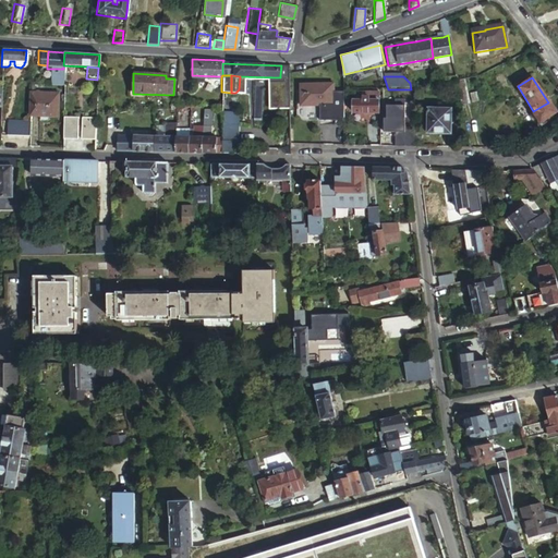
[(464,91),(462,79),(456,81),(458,92),(464,91)]
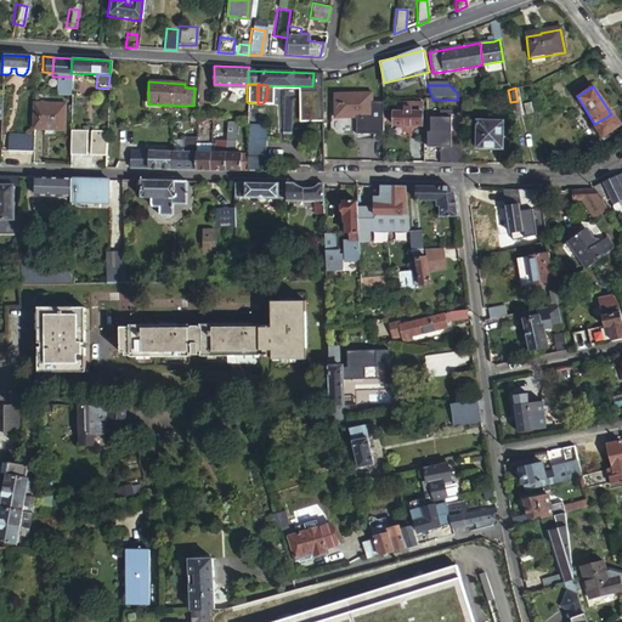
[(372,117),(371,94),(334,94),(334,117),(372,117)]
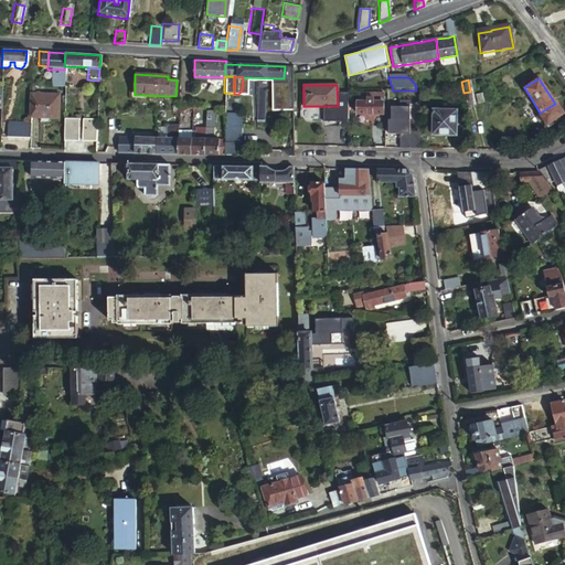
[(416,91),(393,91),(392,105),(415,104),(416,91)]
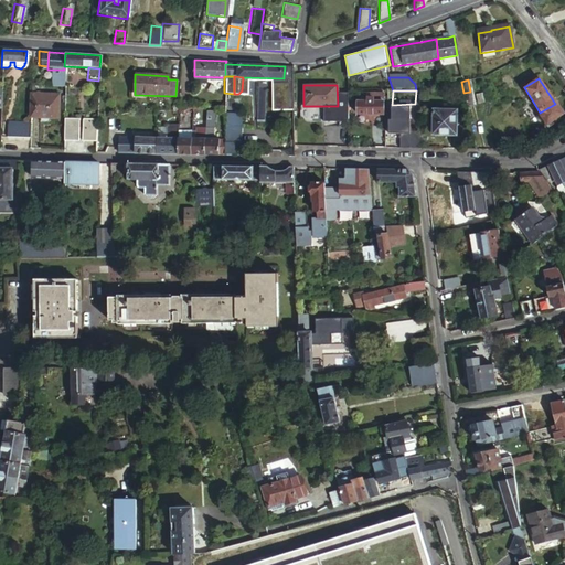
[(473,105),(470,92),(464,93),(466,106),(473,105)]
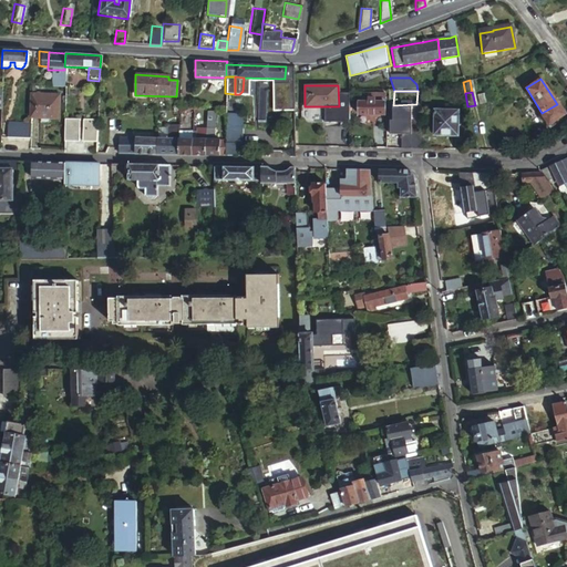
[(384,103),(385,94),(366,93),(366,101),(359,100),(359,113),(384,114),(384,103)]
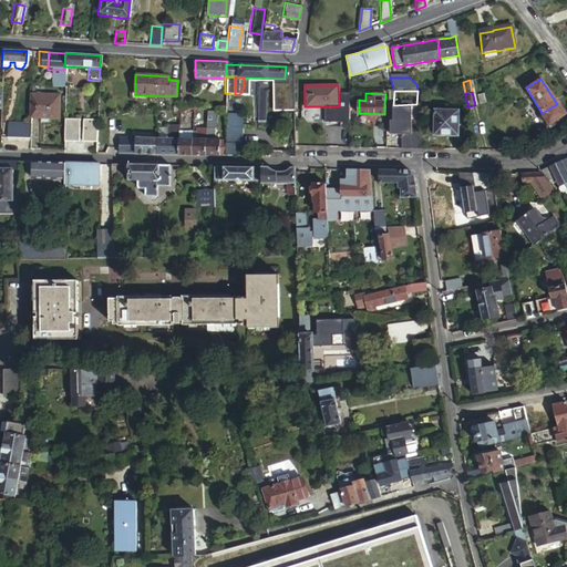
[(32,94),(31,119),(59,119),(60,95),(32,94)]
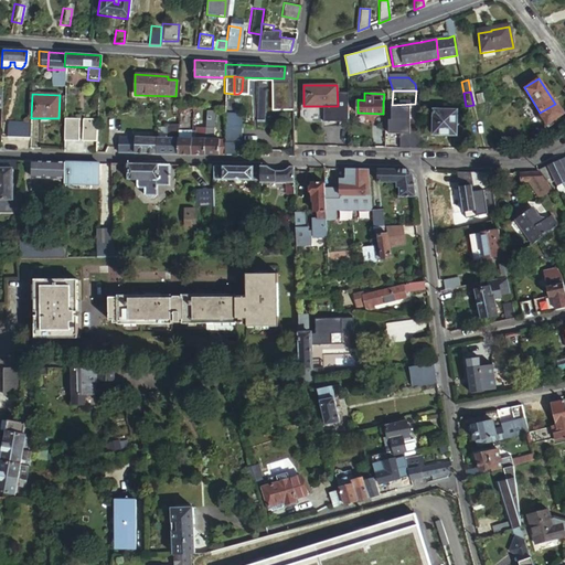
[(555,104),(540,113),(537,114),(544,124),(561,114),(555,104)]
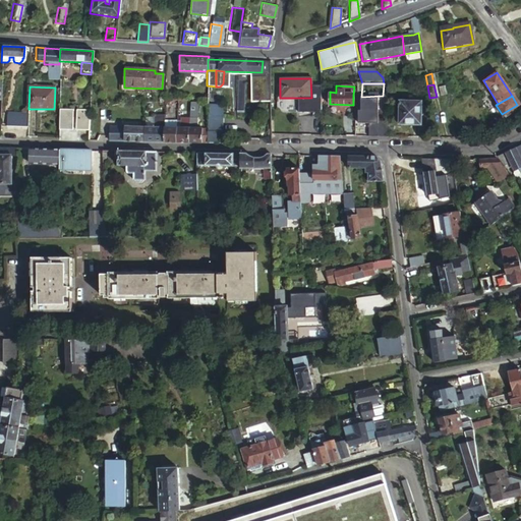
[(368,110),(367,135),(385,135),(386,98),(383,98),(383,100),(374,100),(374,110),(368,110)]
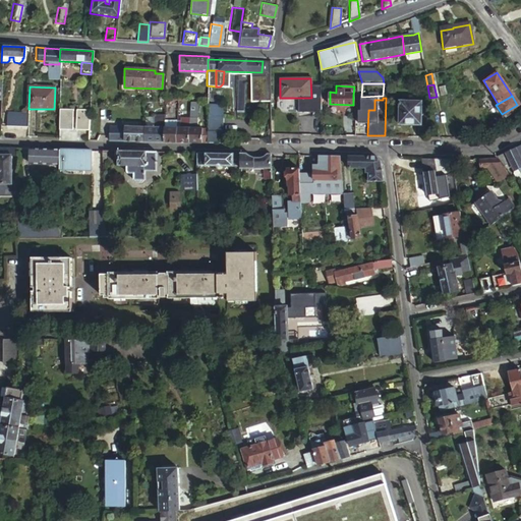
[(181,99),(169,100),(168,103),(163,106),(163,109),(171,109),(172,103),(181,102),(181,99)]
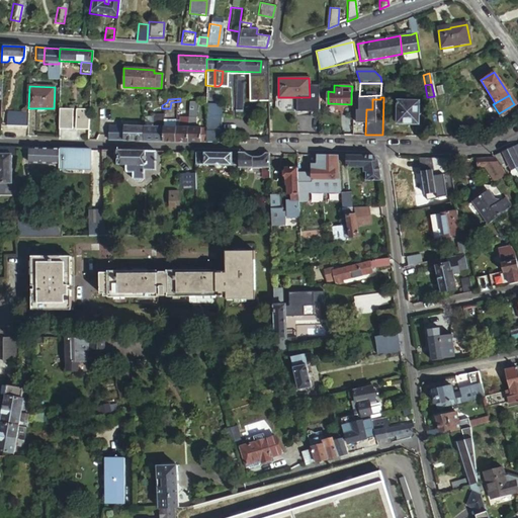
[(418,99),(397,98),(396,121),(417,122),(418,99)]
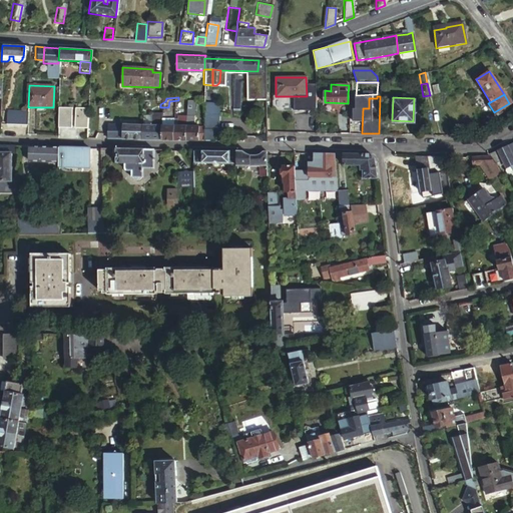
[(190,127),(191,102),(184,102),(183,117),(183,127),(190,127)]
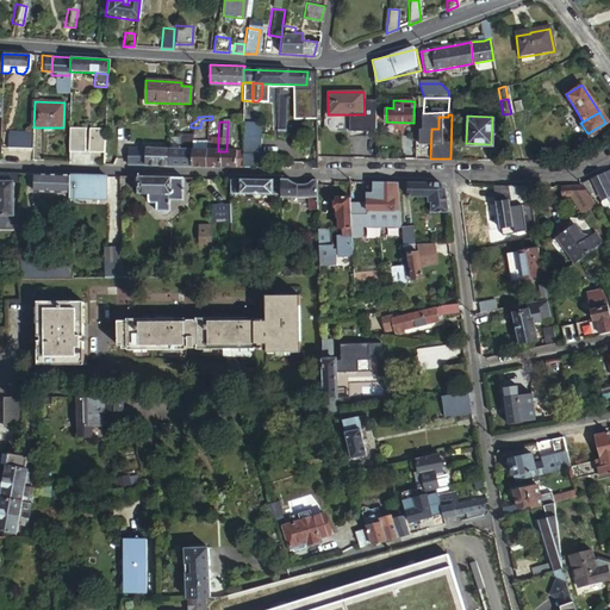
[(241,169),(263,169),(265,157),(256,157),(257,124),(242,124),(241,169)]
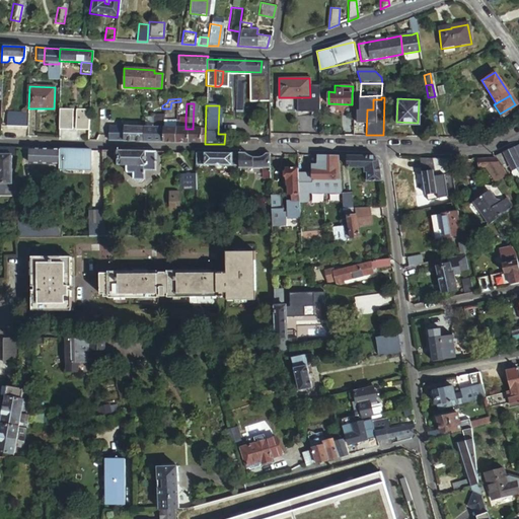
[(71,130),(72,109),(58,108),(57,129),(71,130)]
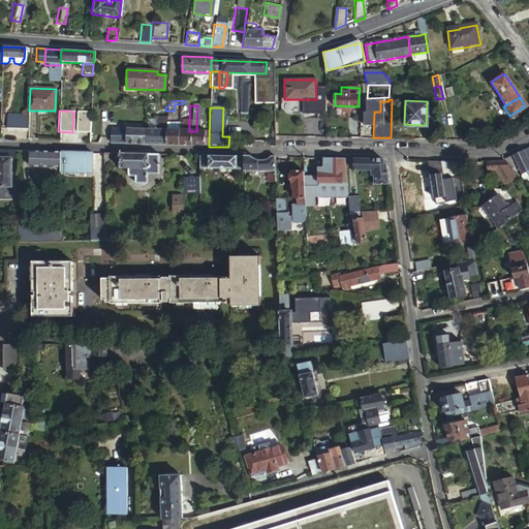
[(89,132),(90,112),(76,112),(75,132),(89,132)]
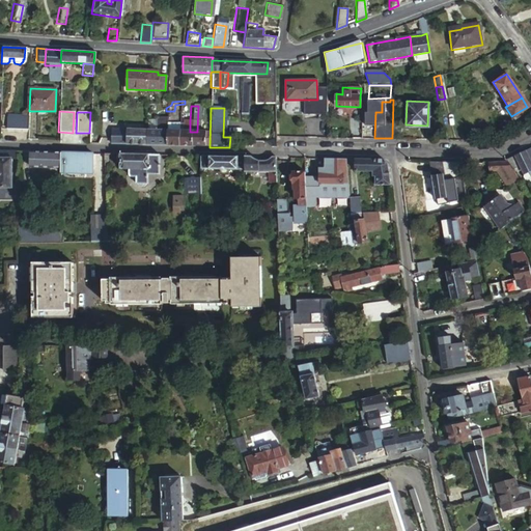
[(7,129),(28,129),(29,115),(8,114),(7,129)]
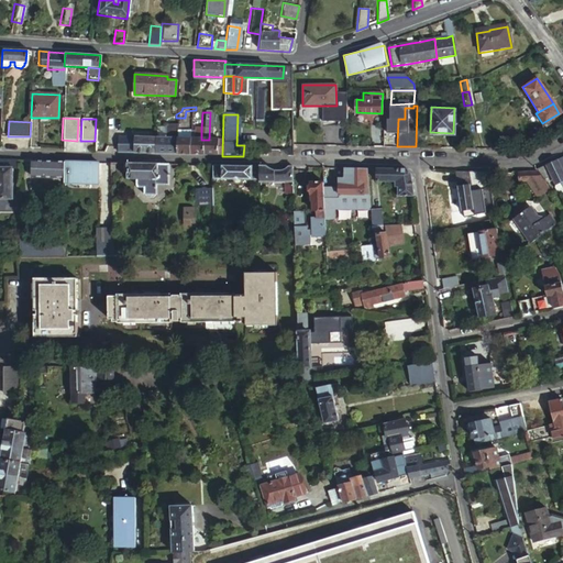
[(324,125),(324,141),(346,141),(348,125),(324,125)]
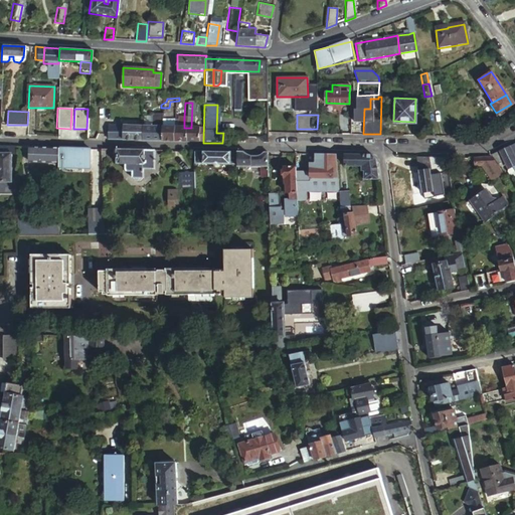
[(140,141),(160,142),(161,127),(161,119),(161,116),(150,116),(150,117),(149,127),(142,127),(141,127),(140,141)]
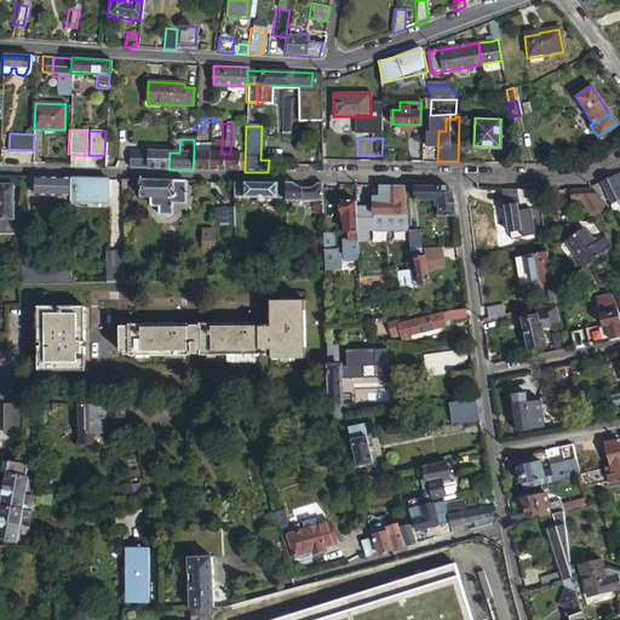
[(210,154),(222,154),(222,142),(210,141),(210,154)]
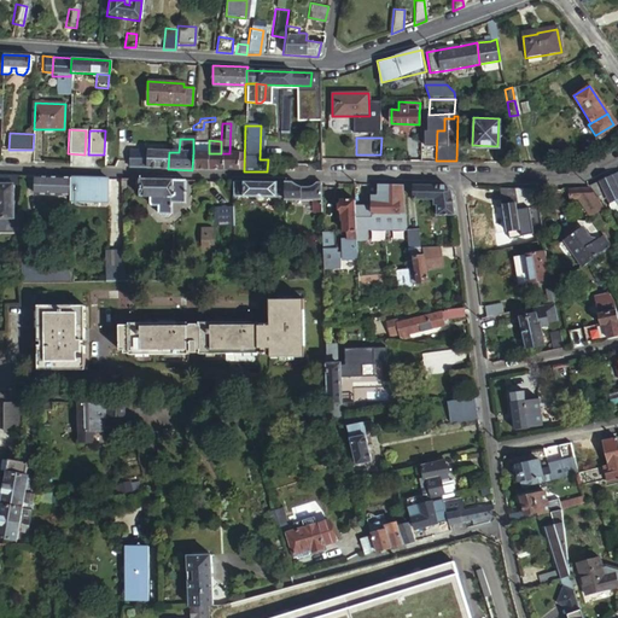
[(193,152),(205,153),(207,143),(193,143),(193,152)]
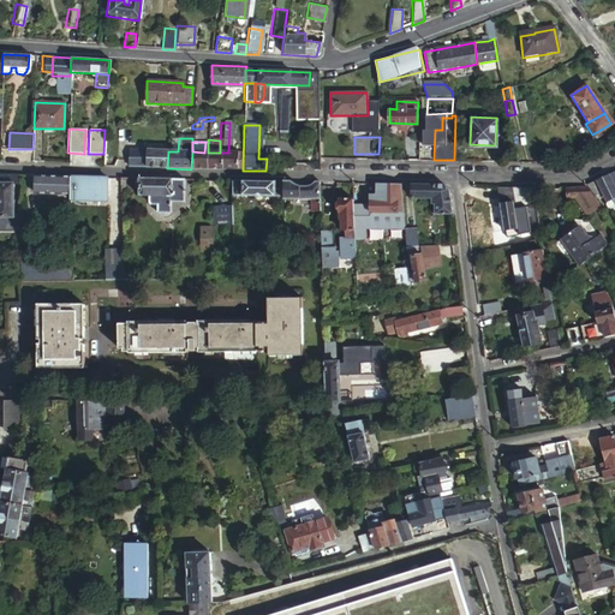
[(120,168),(144,168),(145,150),(126,150),(126,153),(121,153),(120,168)]
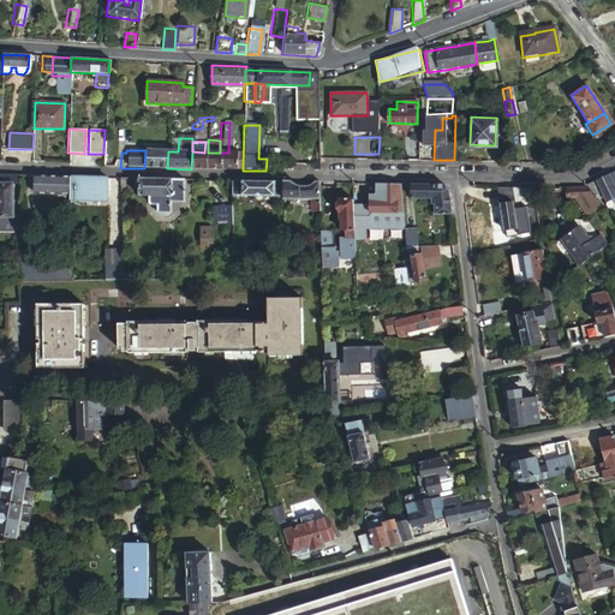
[(167,168),(168,151),(145,150),(144,168),(167,168)]
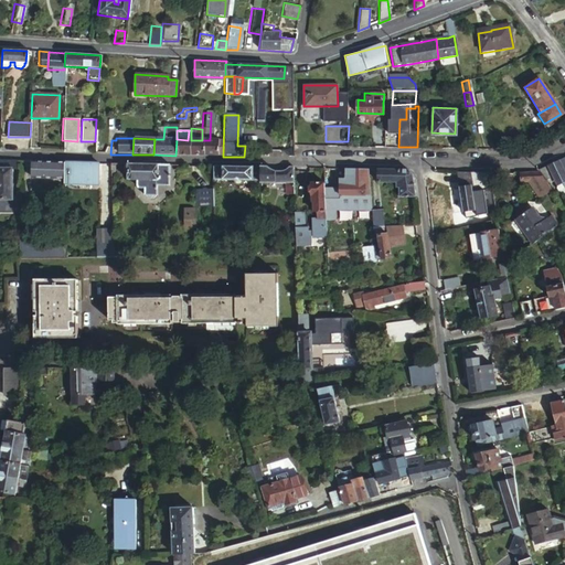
[(176,156),(187,156),(188,140),(177,139),(176,156)]
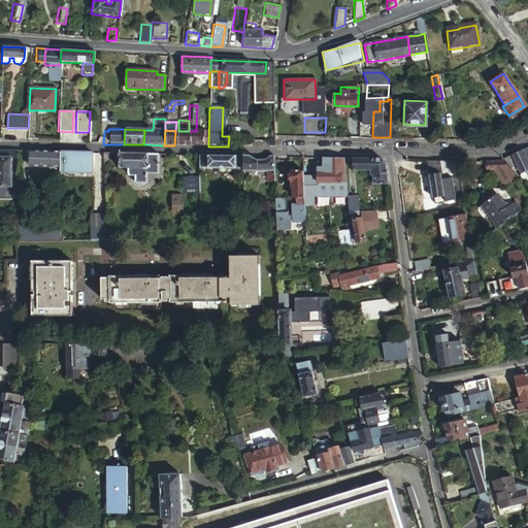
[(174,145),(188,145),(189,131),(178,131),(175,131),(174,145)]
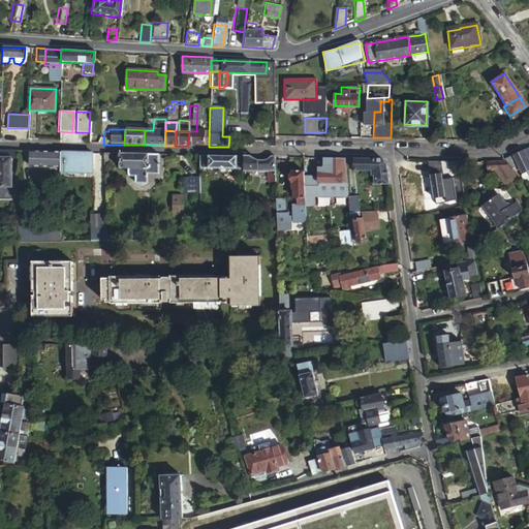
[(188,146),(203,146),(203,131),(196,131),(189,131),(188,146)]
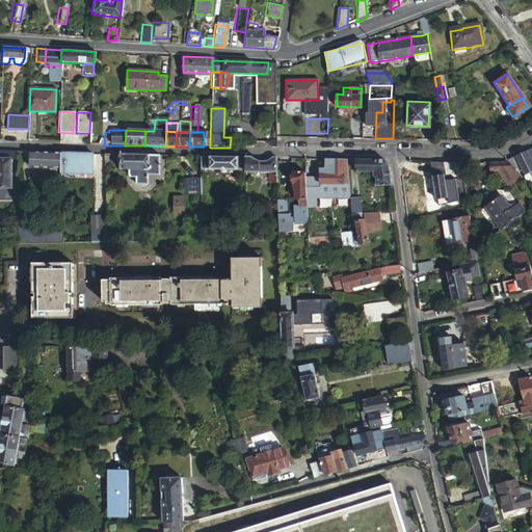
[(0,198),(16,198),(16,187),(10,186),(10,160),(15,160),(15,152),(0,151),(0,198)]
